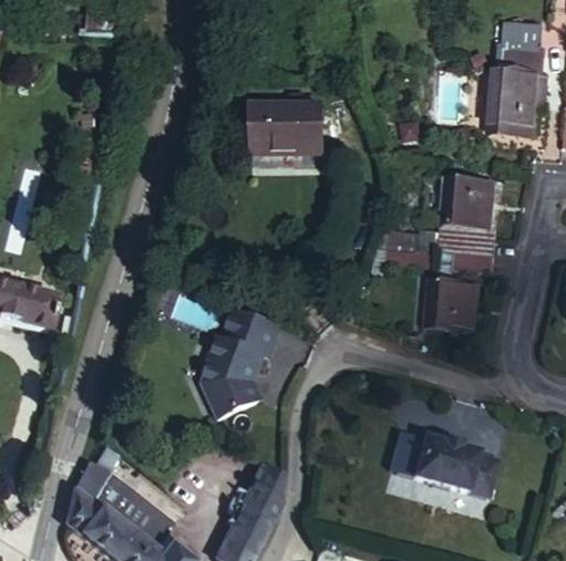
[(504,23),(503,43),(542,47),(543,26),(504,23)]
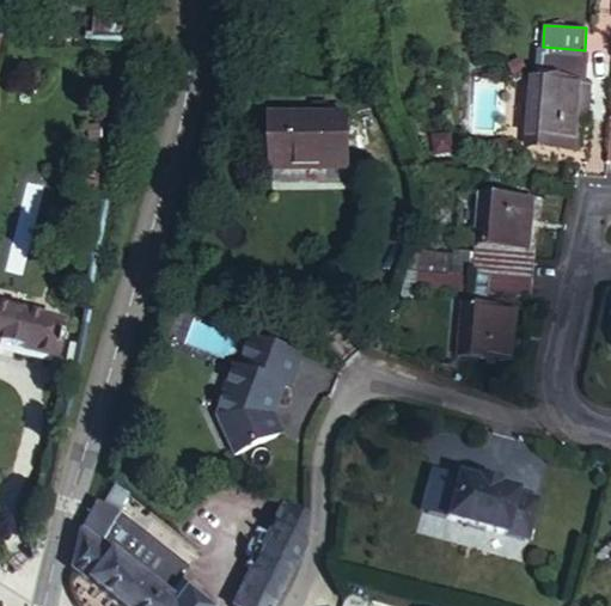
[(585,50),(543,47),(537,47),(536,75),(531,77),(526,135),(582,140),(584,116),(575,116),(578,79),(587,79),(590,50),(585,50)]
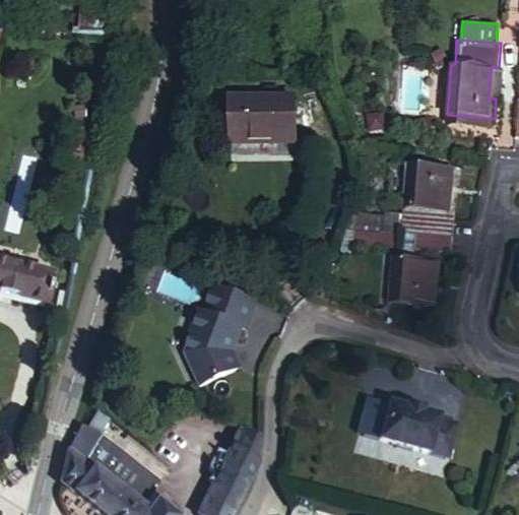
[(506,68),(499,67),(491,67),(489,99),(496,99),(504,99),(506,68)]
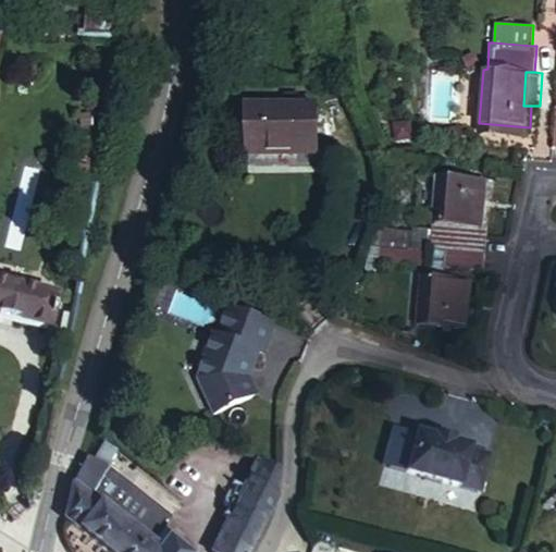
[(317,100),(247,103),(248,147),(298,145),(298,149),(318,149),(317,100)]
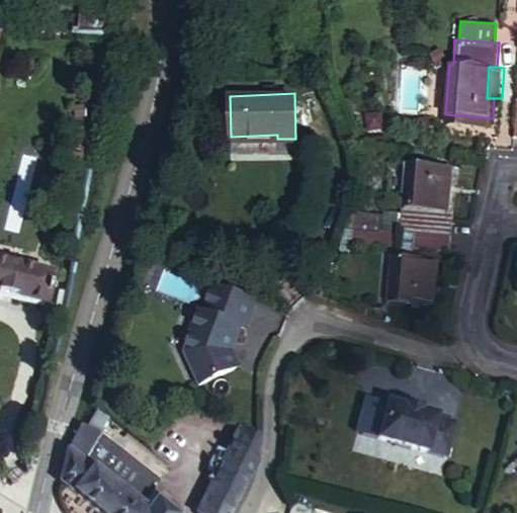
[(493,118),(445,114),(445,123),(492,126),(493,118)]
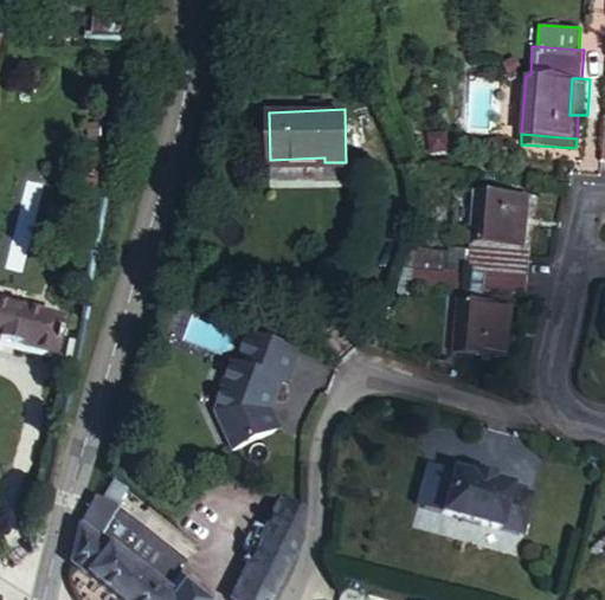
[(475,189),(521,191),(522,180),(476,176),(475,189)]
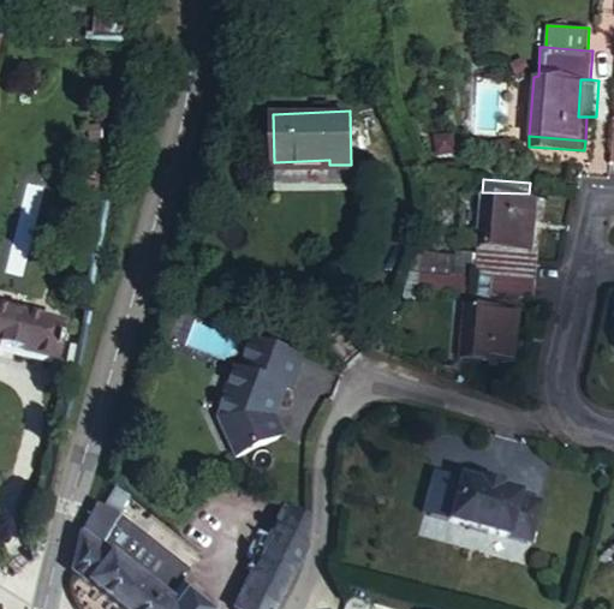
[(482,192),(476,273),(493,274),(535,276),(537,260),(538,246),(531,245),(534,225),(526,225),(529,193),(482,192)]
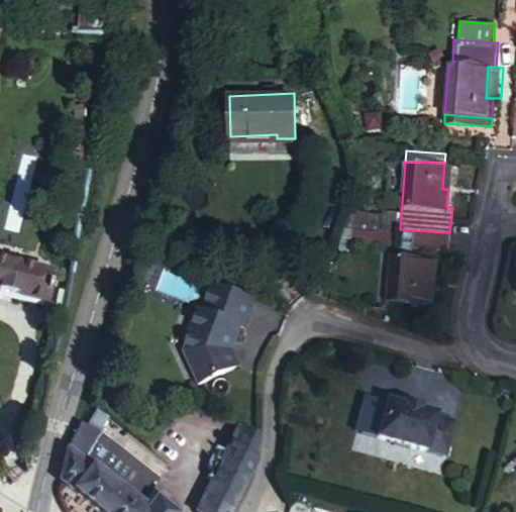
[(448,189),(446,206),(452,207),(454,190),(448,189)]
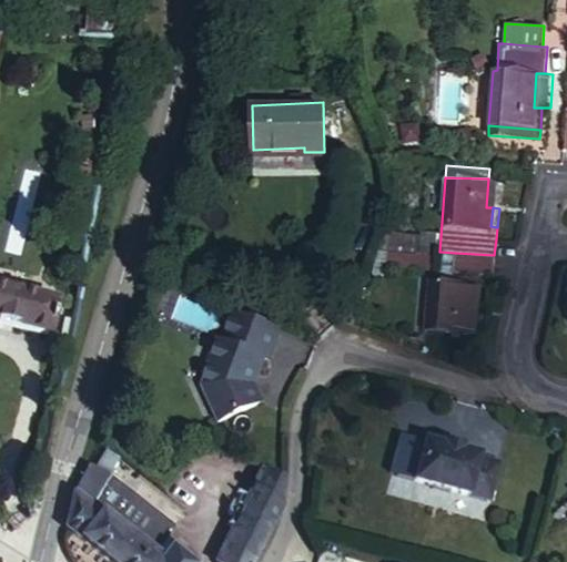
[(454,272),(493,273),(494,255),(455,253),(454,272)]
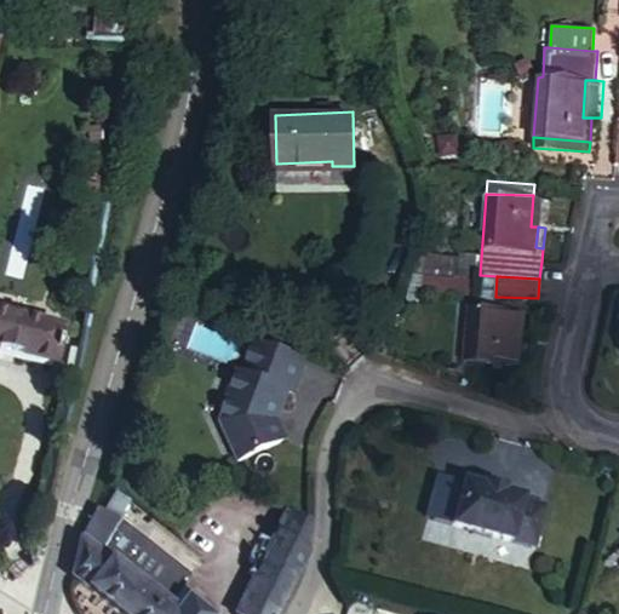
[(522,309),(485,307),(481,360),(510,362),(513,328),(521,328),(522,309)]
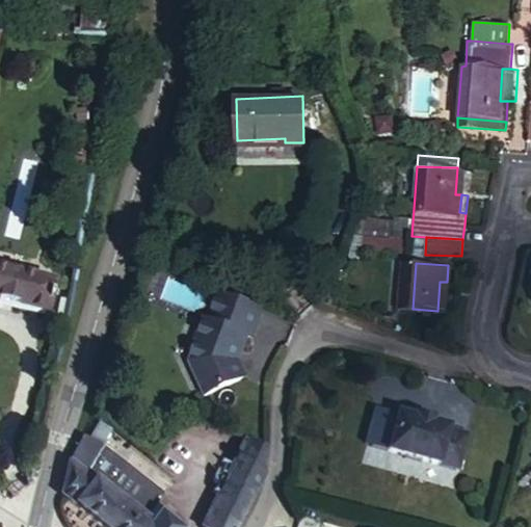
[(0,301),(47,312),(55,280),(0,265),(0,301)]
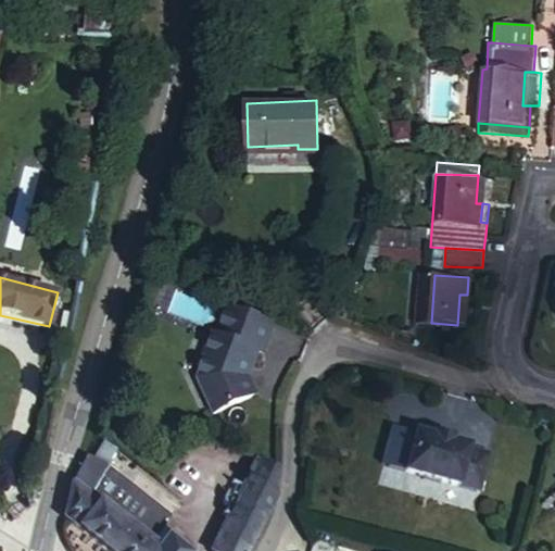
[(273,313),(229,298),(218,330),(211,328),(203,351),(204,352),(197,375),(215,409),(257,385),(249,368),(243,367),(253,341),(262,345),(273,313)]
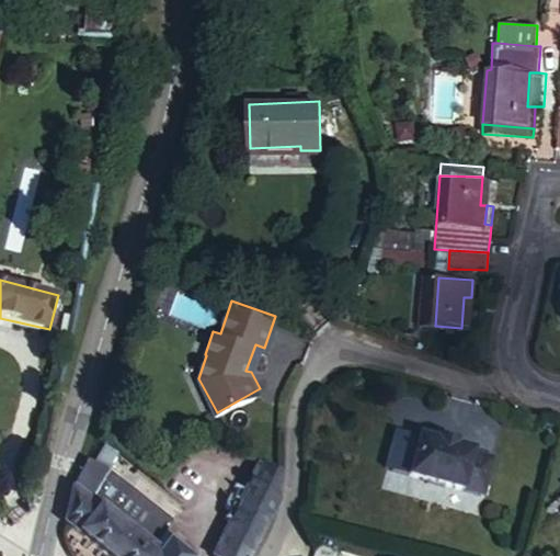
[(433,435),(421,478),(499,499),(510,458),(489,452),(490,450),(472,445),(473,443),(449,437),(449,439),(433,435)]
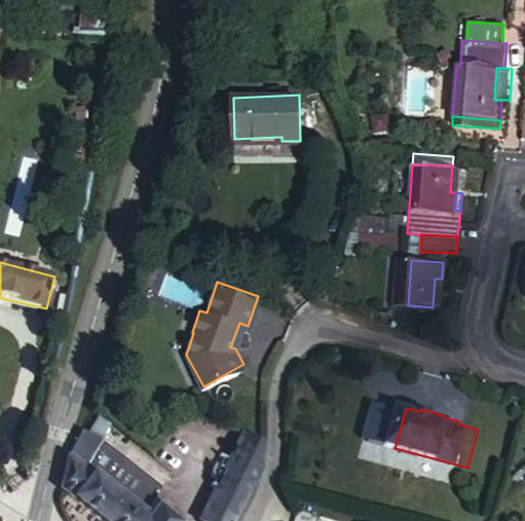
[(101,438),(84,426),(77,440),(73,448),(71,453),(68,454),(60,486),(105,520),(143,520),(147,515),(142,510),(84,464),(101,438)]
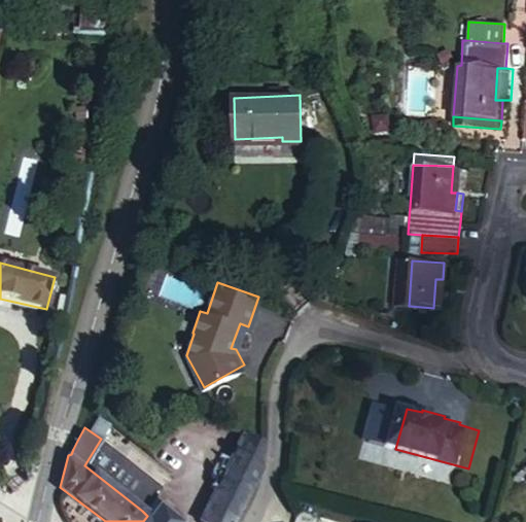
[(200,520),(203,521),(231,521),(251,482),(255,483),(259,471),(265,455),(265,443),(243,433),(200,520)]
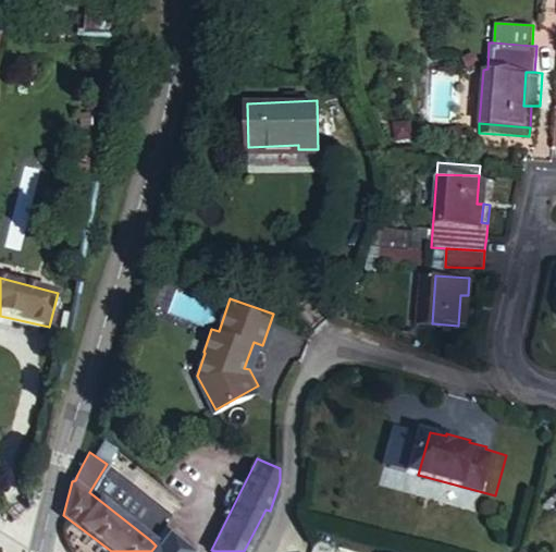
[(170,514),(107,464),(89,492),(150,540),(162,525),(170,514)]
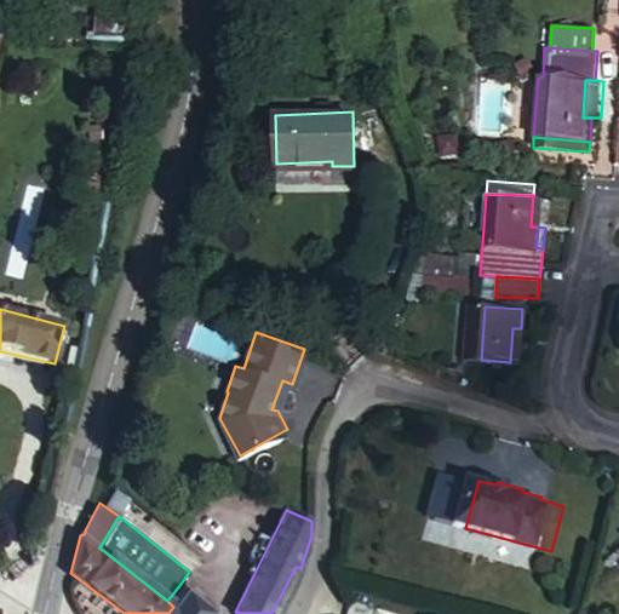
[(208,604),(181,584),(167,601),(173,607),(184,594),(205,609),(208,604)]
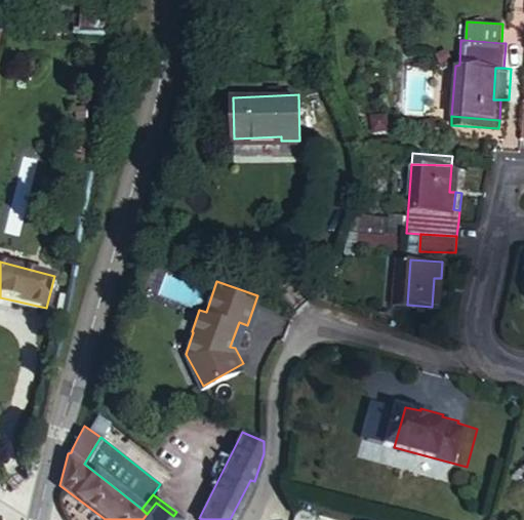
[(147,514),(143,519),(177,519),(173,516),(156,503),(147,514)]
